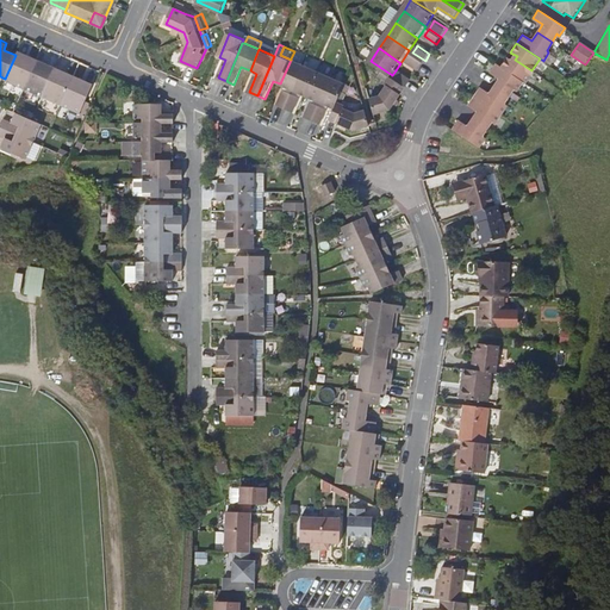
[(24,87),(36,58),(18,50),(16,55),(5,79),(24,87)]
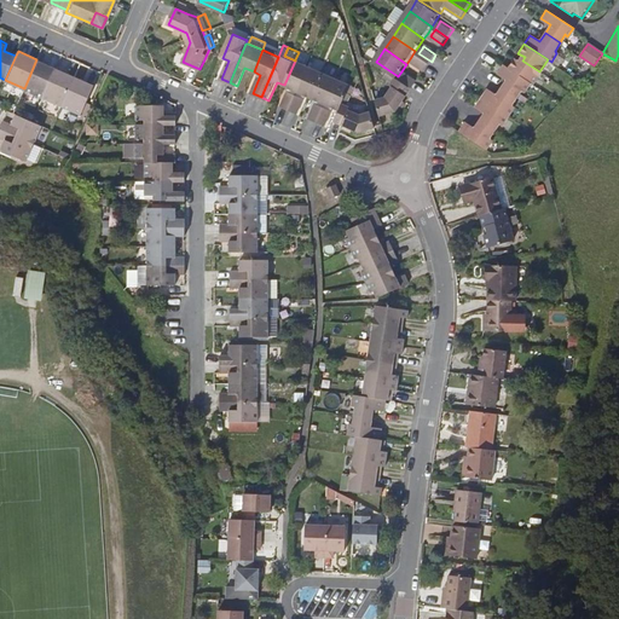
[(426,69),(432,62),(418,53),(415,59),(414,61),(426,69)]
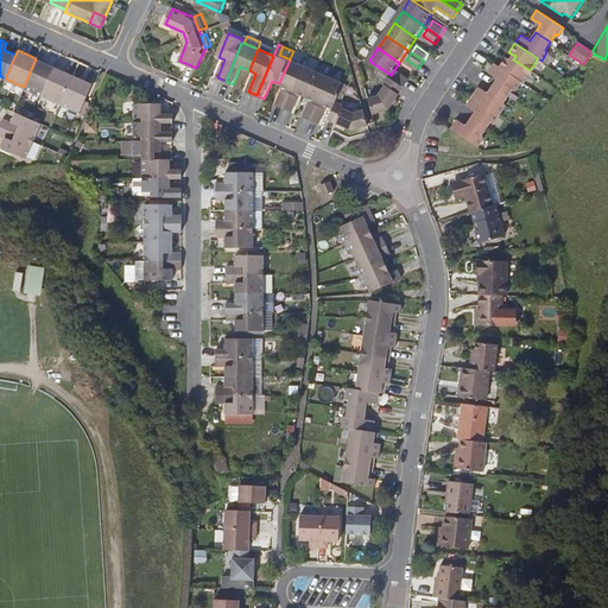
[(42,95),(55,67),(36,58),(24,87),(42,95)]
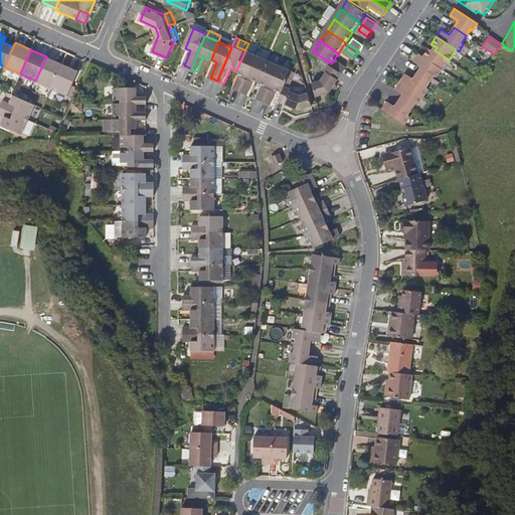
[(245,49),(245,50),(236,70),(243,73),(248,75),(258,54),(245,49)]
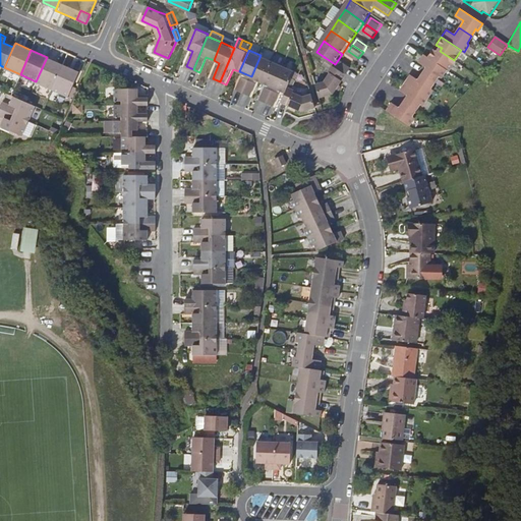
[(448,70),(454,60),(440,51),(438,53),(432,50),(427,58),(447,70),(448,70)]
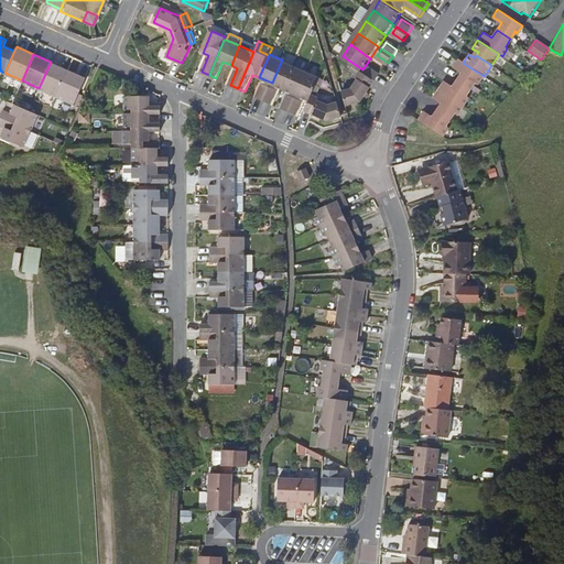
[(284,89),(294,65),(282,60),(272,83),(278,86),(284,89)]
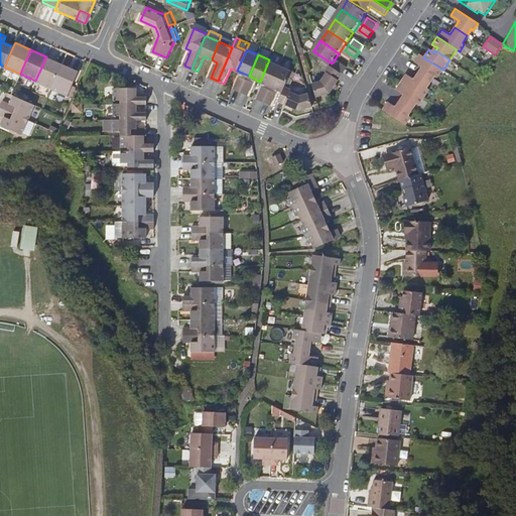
[(437,77),(442,70),(423,57),(419,54),(414,61),(421,67),(417,74),(430,83),(435,76),(437,77)]
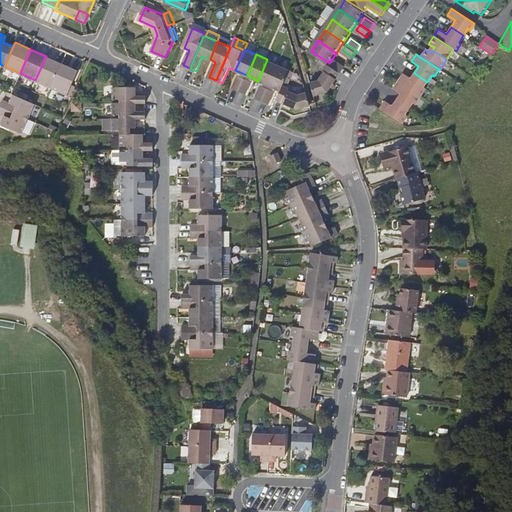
[(52,87),(62,63),(46,56),(35,80),(52,87)]
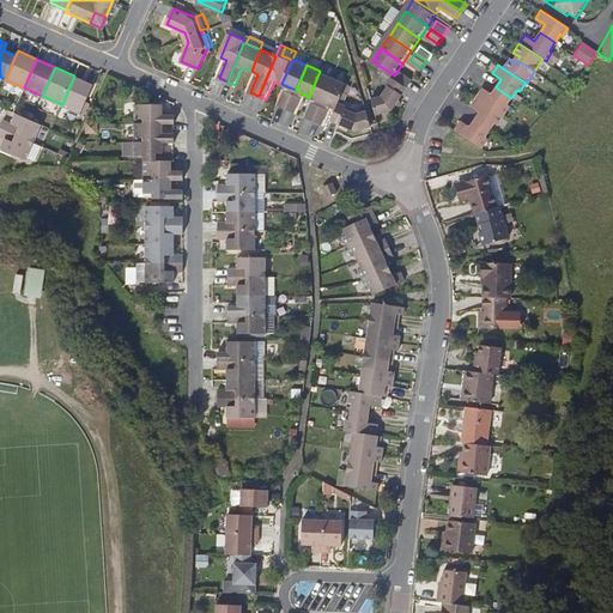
[(323,103),(334,77),(320,71),(309,97),(317,99),(323,103)]
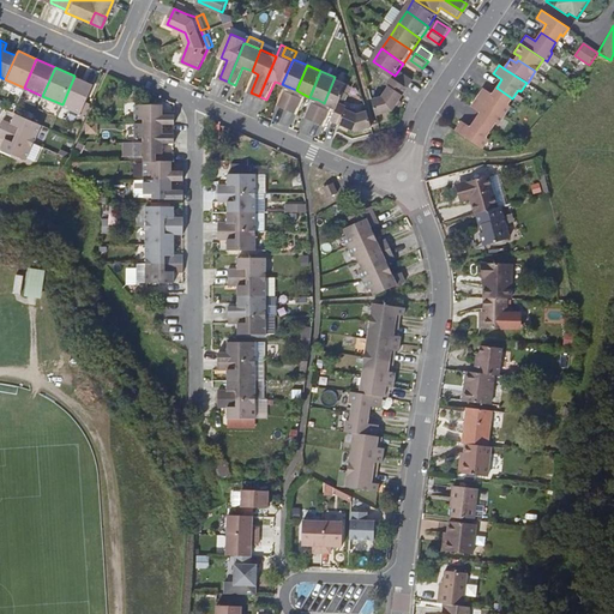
[(373,98),(377,114),(396,108),(410,86),(398,78),(395,76),(387,71),(385,73),(392,79),(391,82),(395,84),(387,94),(373,98)]
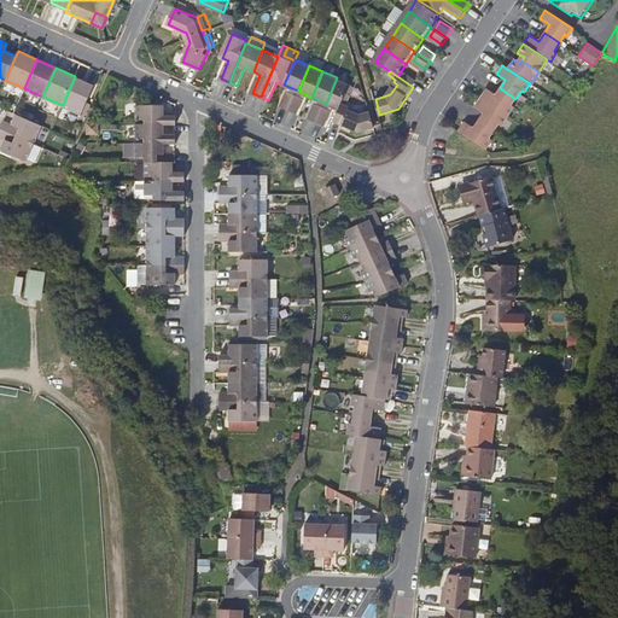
[(404,74),(401,79),(413,87),(418,80),(406,71),(404,74)]
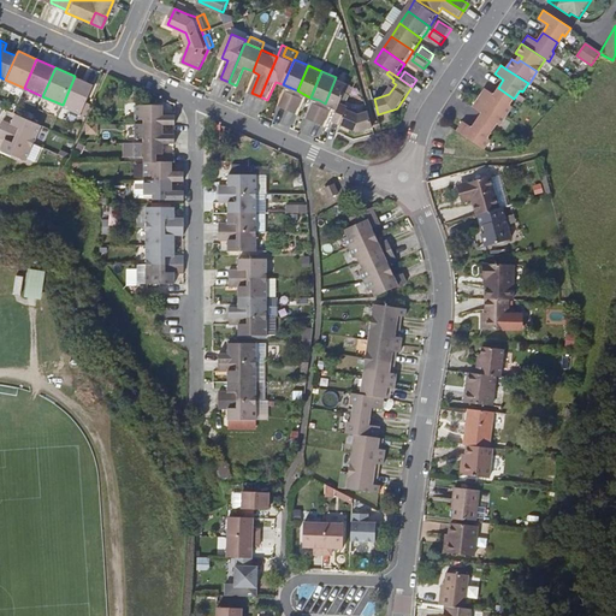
[(87,116),(92,102),(87,100),(94,84),(75,76),(63,105),(87,116)]
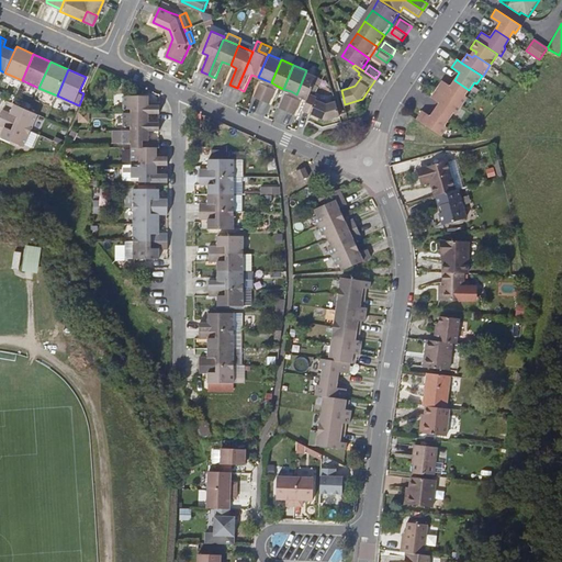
[(308,99),(312,91),(318,76),(306,70),(296,94),(302,97),(308,99)]
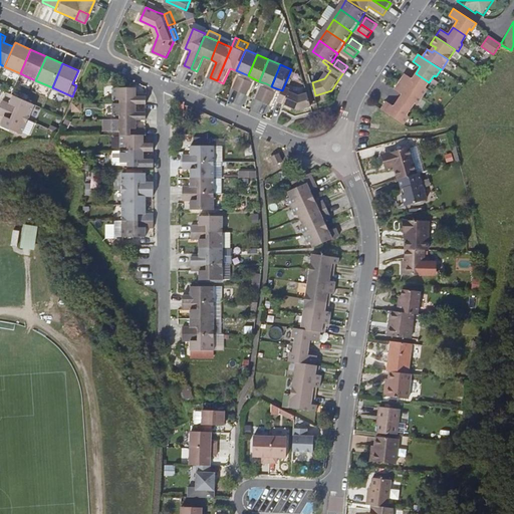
[(296,74),(290,71),(285,83),(282,90),(279,98),(299,106),(311,103),(307,90),(300,93),(290,89),(296,74)]
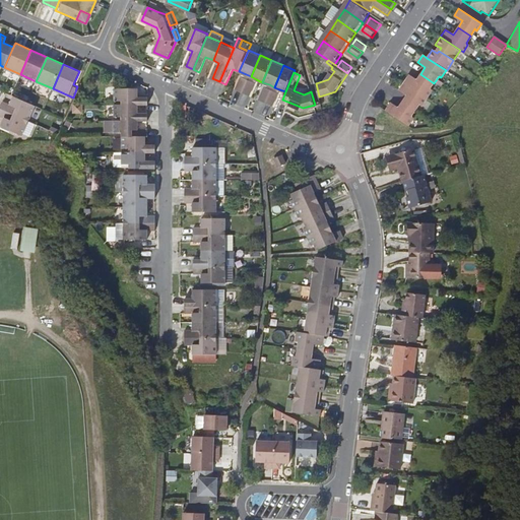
[(434,83),(420,74),(415,80),(408,76),(403,83),(427,99),(432,91),(430,89),(434,83)]
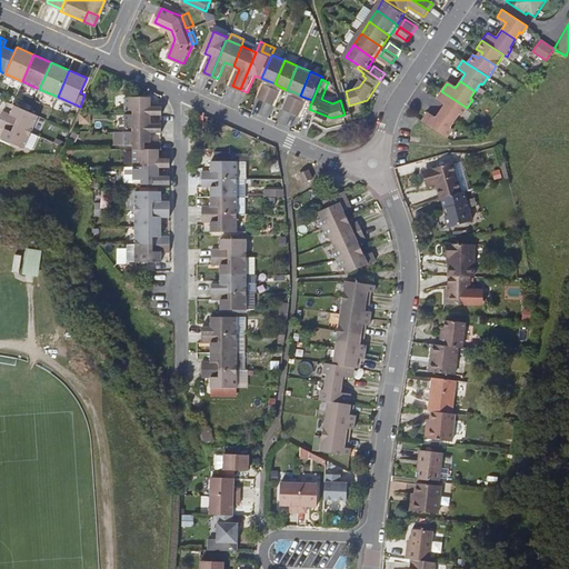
[(262,90),(271,93),(273,88),(268,86),(266,85),(262,90)]
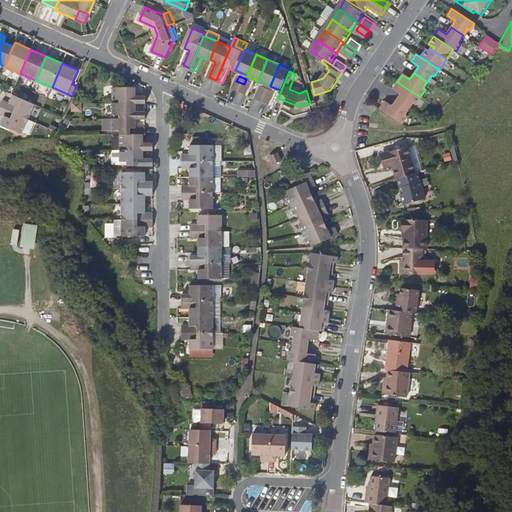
[(244,84),(250,87),(253,82),(251,81),(246,79),(244,84)]
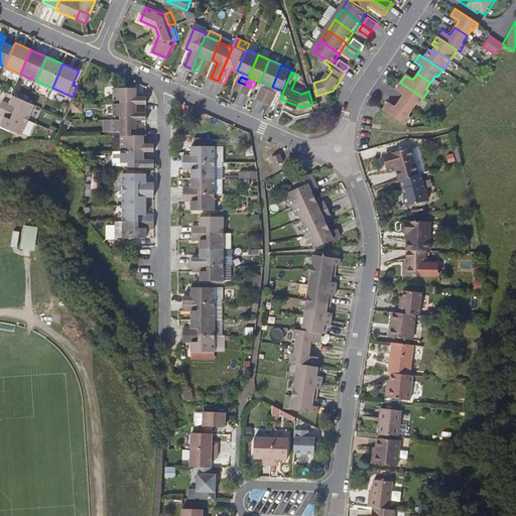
[(246,85),(238,82),(236,89),(243,92),(246,85)]
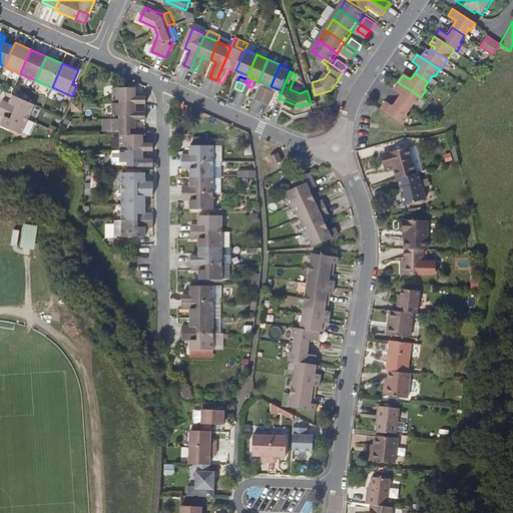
[(416,104),(421,97),(398,82),(394,89),(401,94),(396,101),(410,110),(414,103),(416,104)]
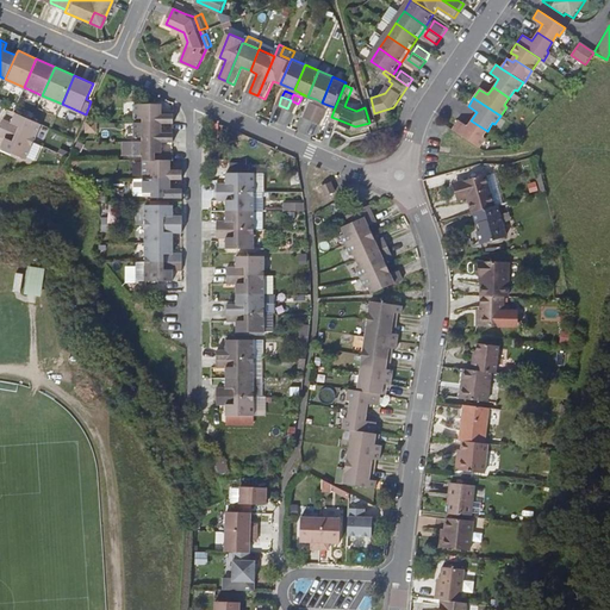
[(298,104),(291,100),(287,109),(296,112),(298,104)]
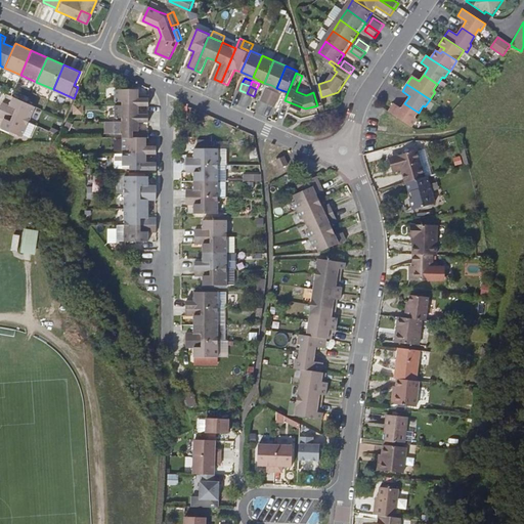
[(121,104),(139,104),(148,104),(148,98),(139,98),(139,89),(115,88),(114,101),(121,101),(121,104)]
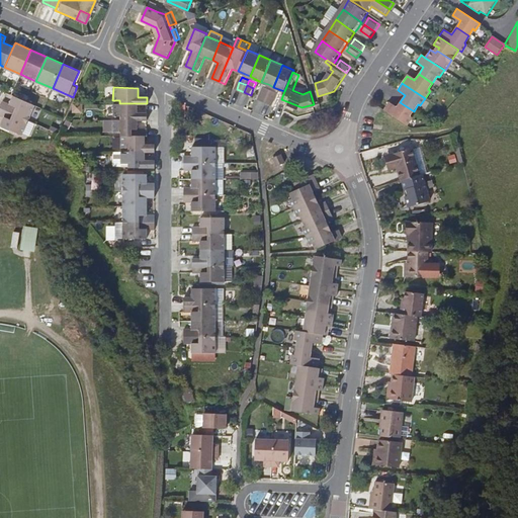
[(262,92),(269,95),(272,89),(267,87),(265,87),(262,92)]
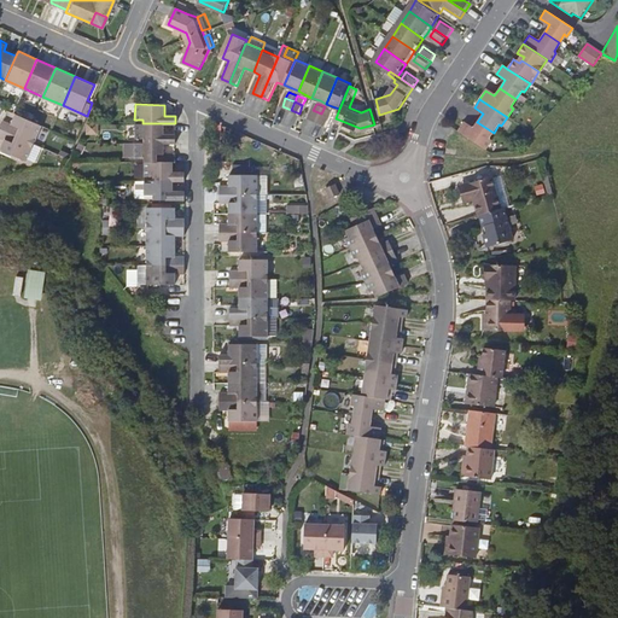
[(321,114),(330,117),(332,110),(330,110),(325,106),(321,114)]
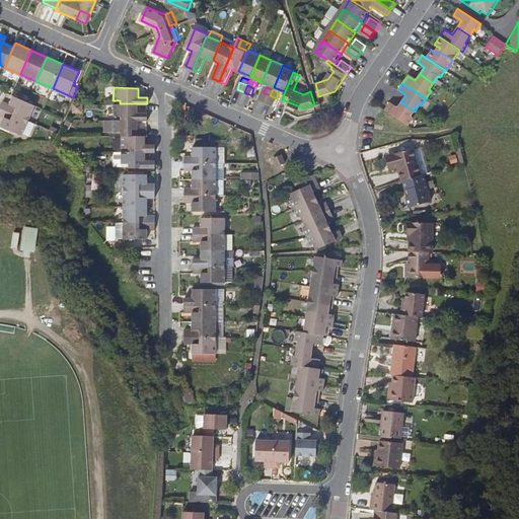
[(270,95),(263,92),(261,99),(267,101),(270,95)]
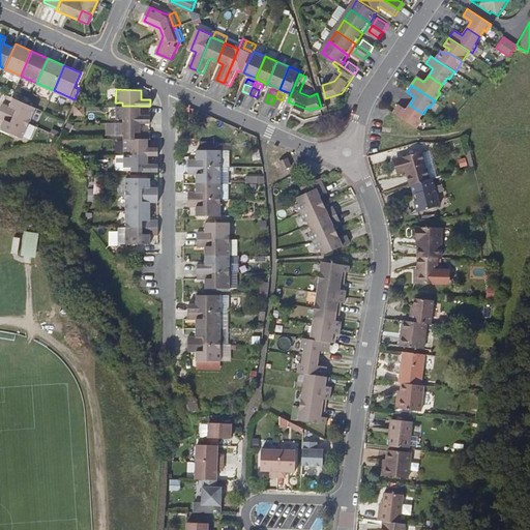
[(2,101),(0,106),(0,108),(28,121),(35,106),(28,102),(13,96),(10,105),(2,101)]
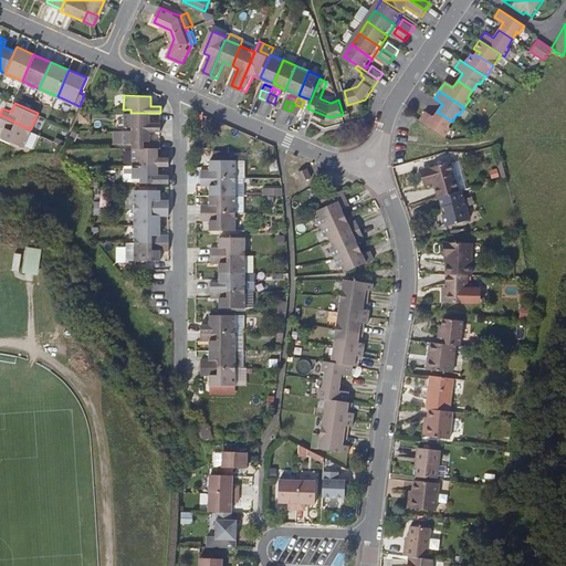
[(302,107),(294,104),(291,111),(299,114),(302,107)]
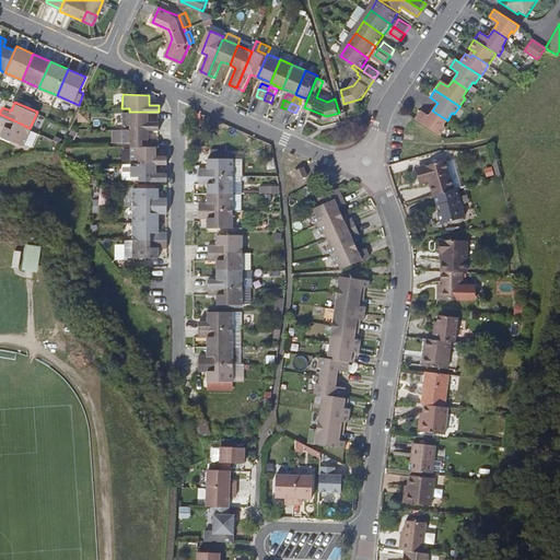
[(415,120),(440,137),(445,128),(443,127),(447,120),(432,111),(429,117),(420,112),(415,120)]
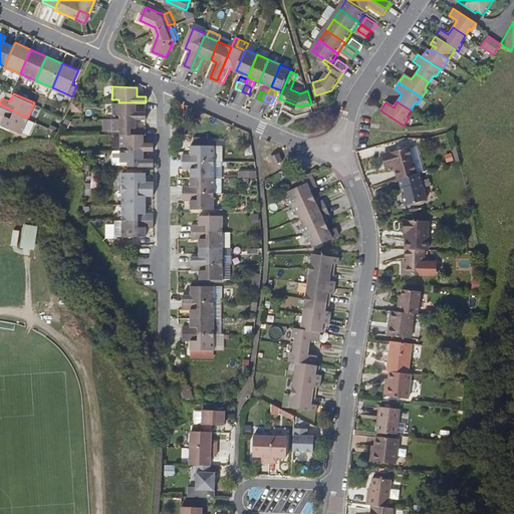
[(83,102),(73,102),(73,112),(83,112),(83,102)]
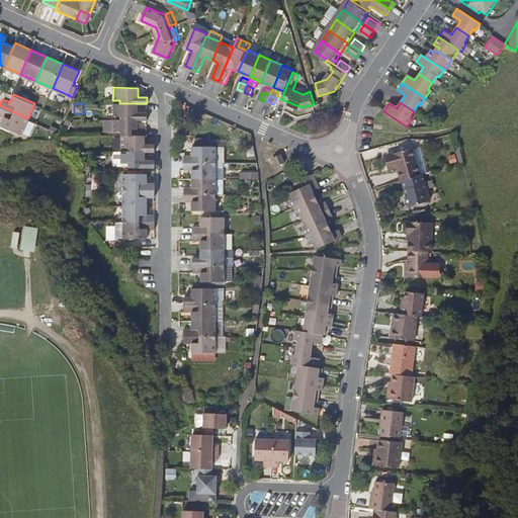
[(119,120),(138,120),(147,120),(147,113),(138,113),(138,103),(119,103),(112,103),(113,116),(119,116),(119,120)]
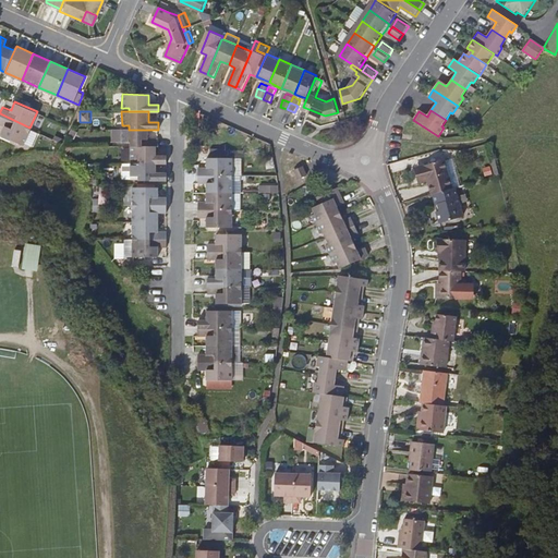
[(0,113),(0,122),(4,124),(1,132),(24,142),(29,128),(0,113)]
